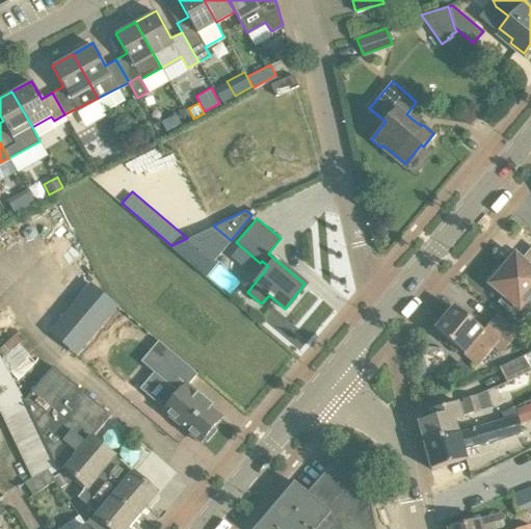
[(171,245),(206,276),(216,263),(213,261),(187,238),(171,245)]
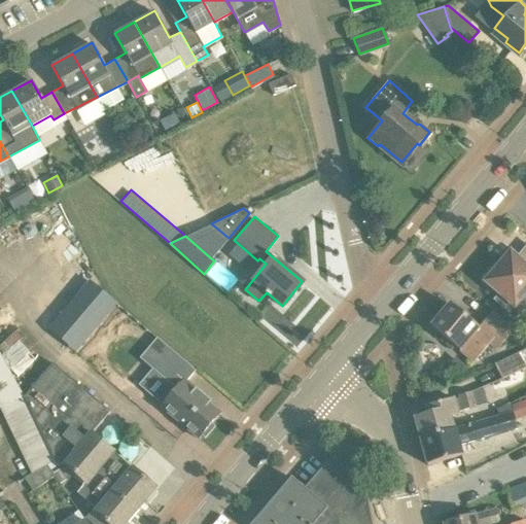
[(525,290),(525,244),(516,256),(510,251),(497,267),(493,264),(484,275),(488,278),(486,280),(499,291),(494,299),(509,310),(514,304),(515,305),(525,290)]
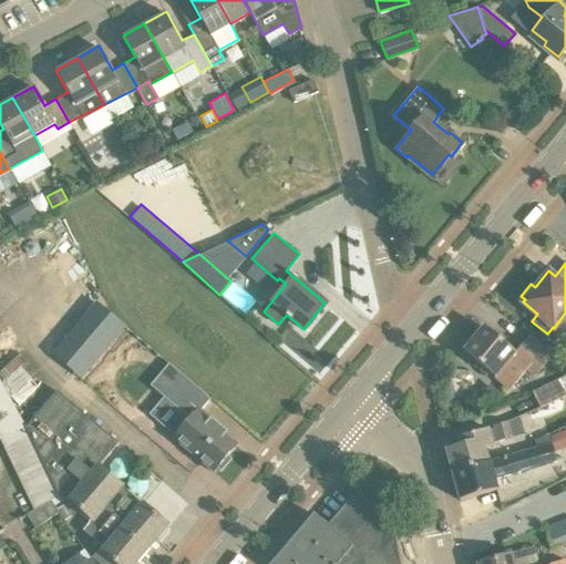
[(530,334),(514,351),(484,326),(463,350),(508,388),(528,365),(536,371),(552,354),(530,334)]
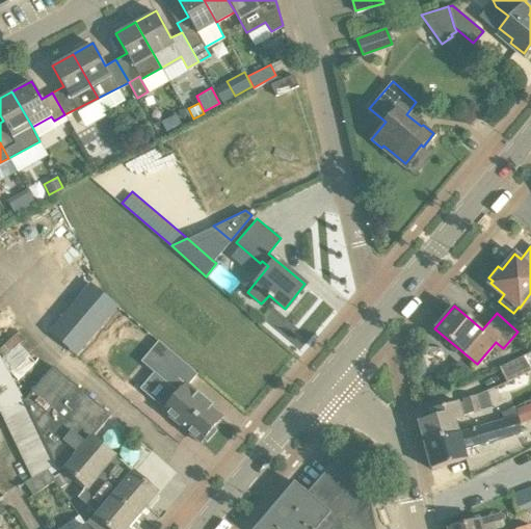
[(188,381),(196,373),(157,340),(148,350),(177,375),(160,395),(170,403),(165,408),(202,440),(206,434),(210,438),(216,430),(213,427),(223,415),(208,401),(209,399),(188,381)]
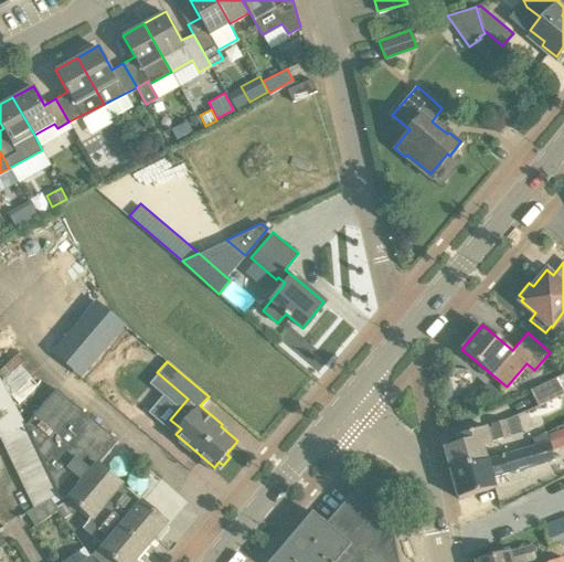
[(563,391),(563,370),(529,389),(538,405),(563,391)]
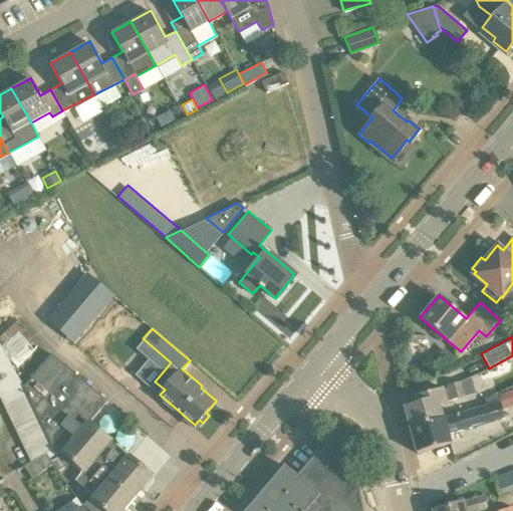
[(457,359),(444,346),(436,355),(450,367),(457,359)]
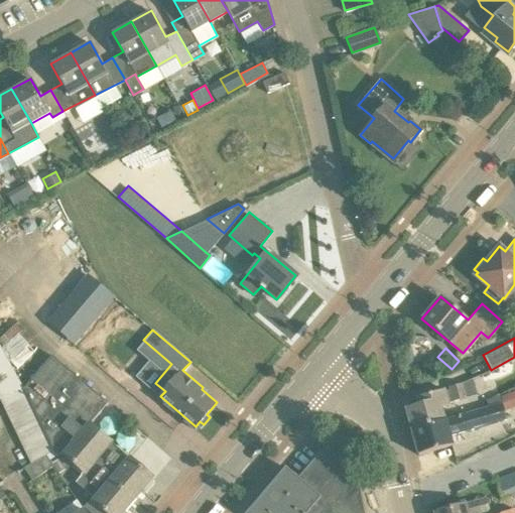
[(0,370),(11,365),(5,353),(0,355),(0,370)]
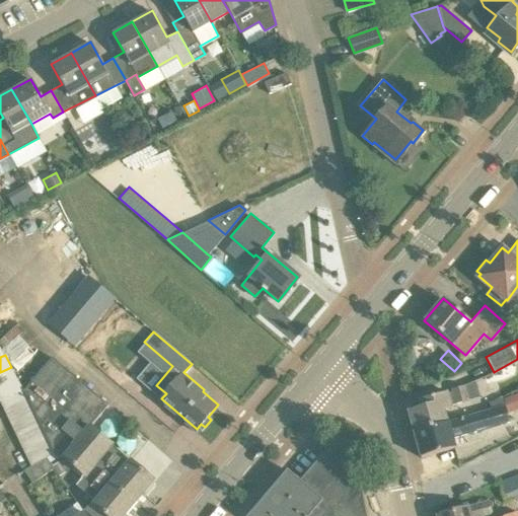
[(48,439),(54,452),(56,458),(60,457),(87,425),(89,426),(108,404),(52,356),(23,389),(23,390),(29,402),(33,411),(35,415),(42,427),(48,439)]
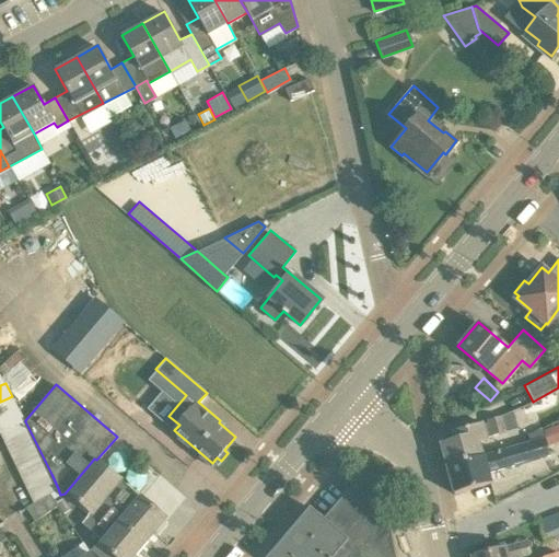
[(0,418),(19,408),(12,396),(0,402),(0,418)]
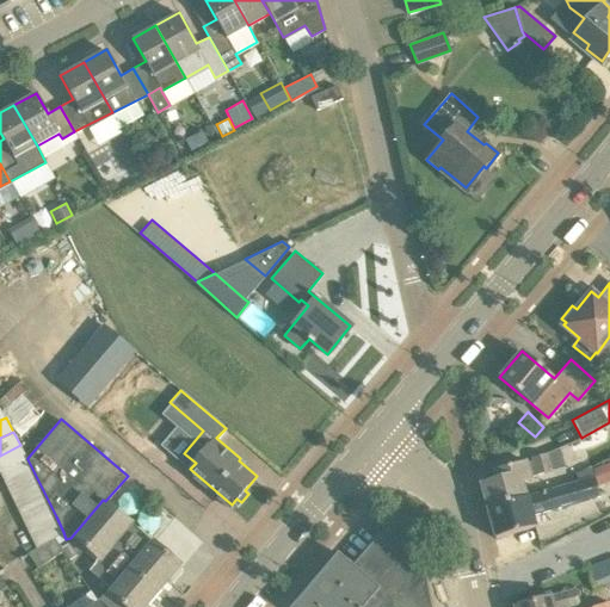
[(0,472),(28,459),(28,458),(20,445),(0,456),(0,472)]
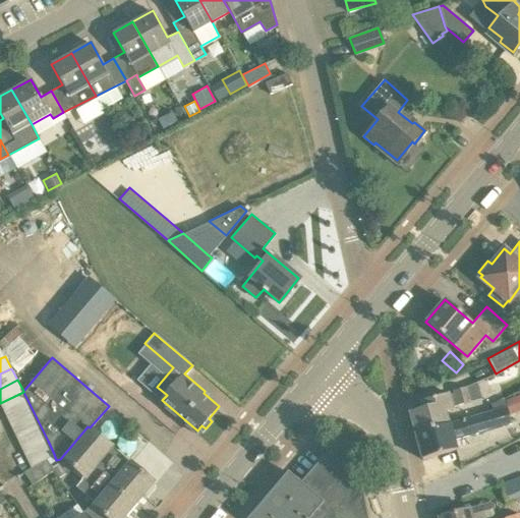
[(452,389),(452,391),(420,400),(421,407),(408,410),(414,433),(449,422),(446,410),(453,408),(452,405),(470,400),(466,386),(452,389)]
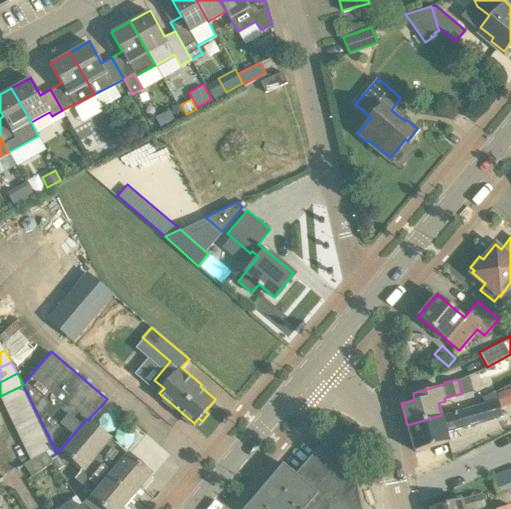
[(29,397),(23,385),(0,396),(6,408),(29,397)]
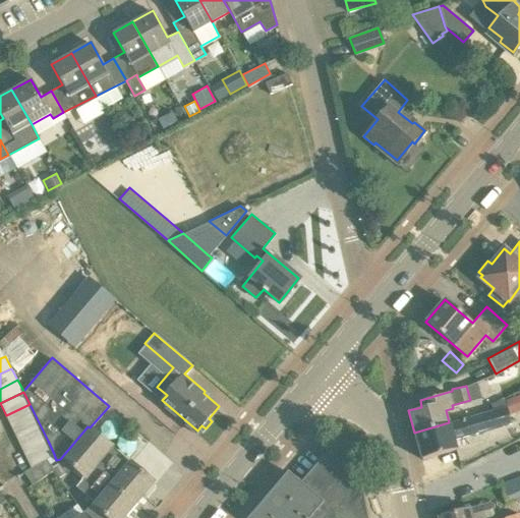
[(504,398),(506,407),(508,413),(519,409),(514,395),(504,398)]
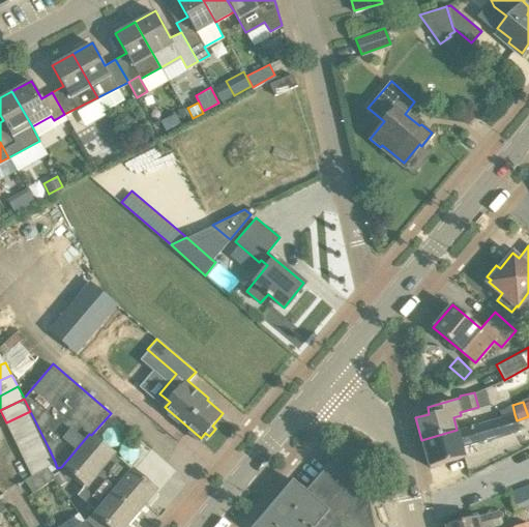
[(6,422),(12,436),(36,423),(34,419),(30,411),(6,422)]
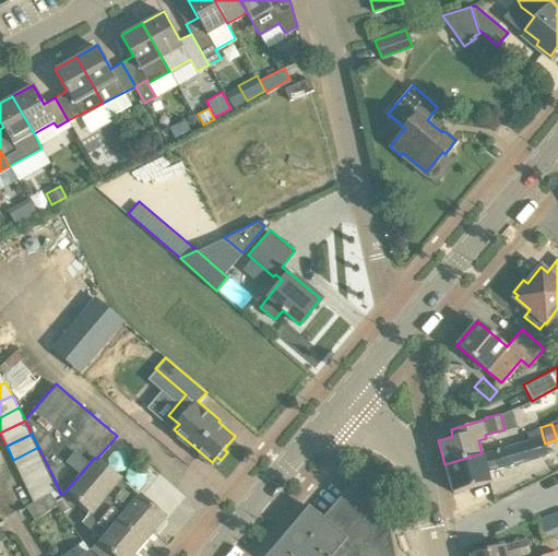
[(541,478),(534,458),(548,453),(543,437),(482,453),(444,464),(452,491),(491,480),(489,471),(511,464),(520,489),(541,478)]
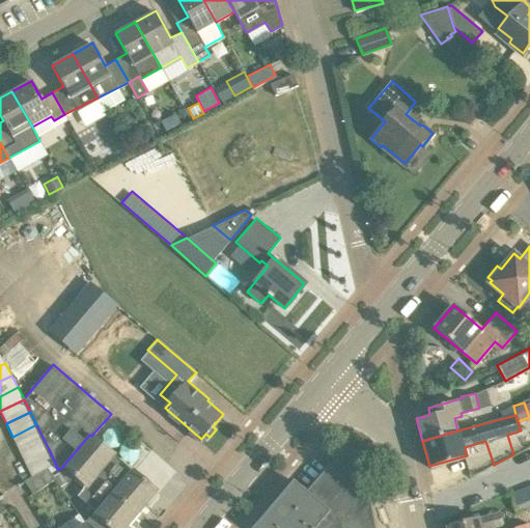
[(43,437),(36,424),(12,437),(19,449),(43,437)]
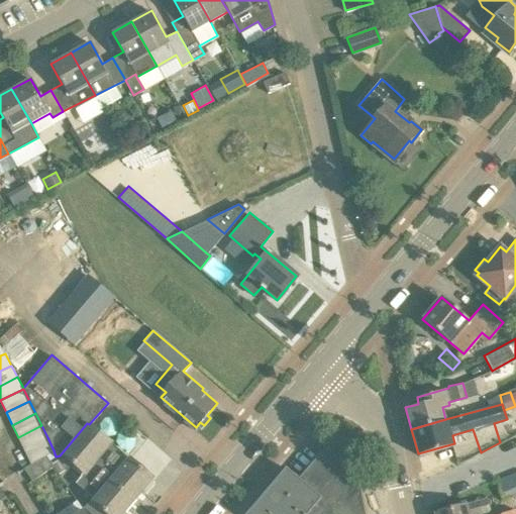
[(83,475),(75,483),(94,499),(92,500),(91,499),(85,507),(93,513),(121,513),(152,479),(89,424),(87,423),(60,455),(83,475)]
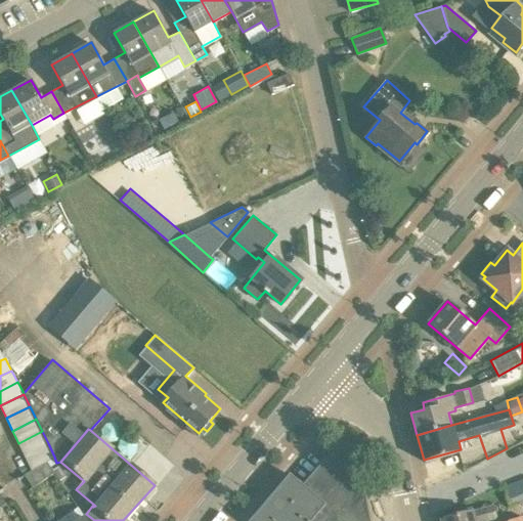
[(24,456),(48,443),(42,431),(18,443),(24,456)]
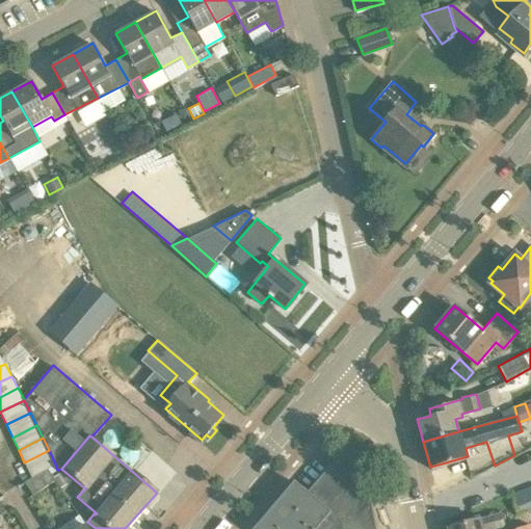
[(24,463),(31,477),(47,467),(47,468),(55,464),(49,450),(24,463)]
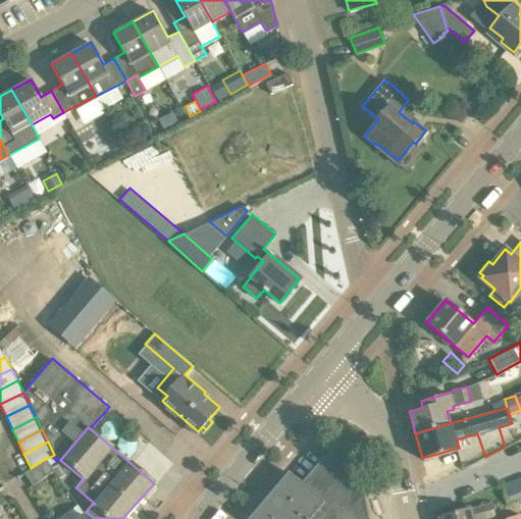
[(313,516),(310,518),(367,518),(363,494),(364,491),(323,457),(301,482),(304,485),(293,499),(313,516)]
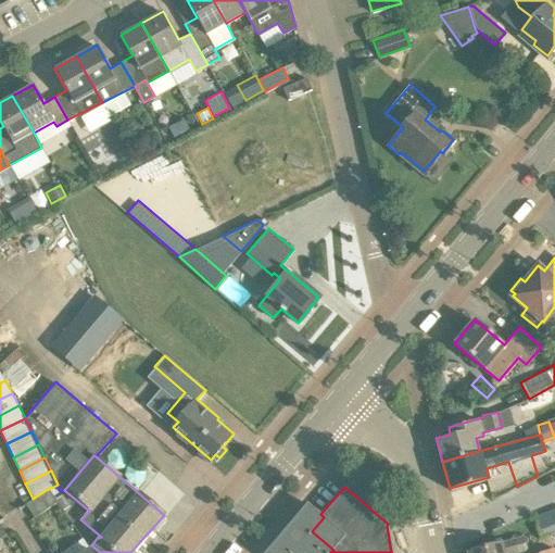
[(58,501),(49,489),(49,488),(33,499),(25,503),(34,516),(58,501)]
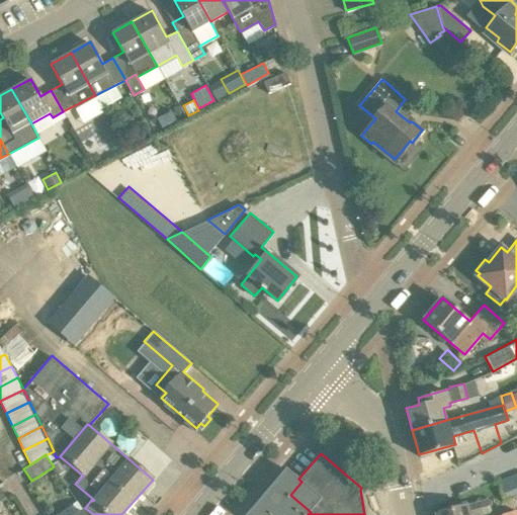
[(308,514),(311,512),(290,495),(302,482),(298,479),(285,468),(246,514),(308,514)]
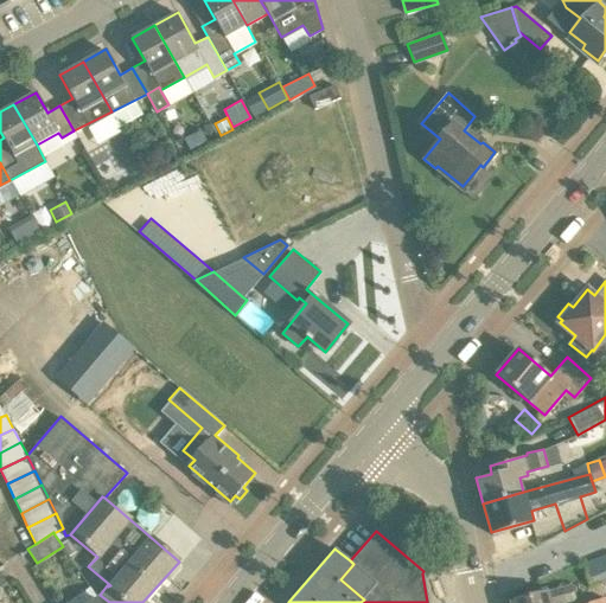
[(591,583),(605,577),(605,552),(582,563),(591,583)]
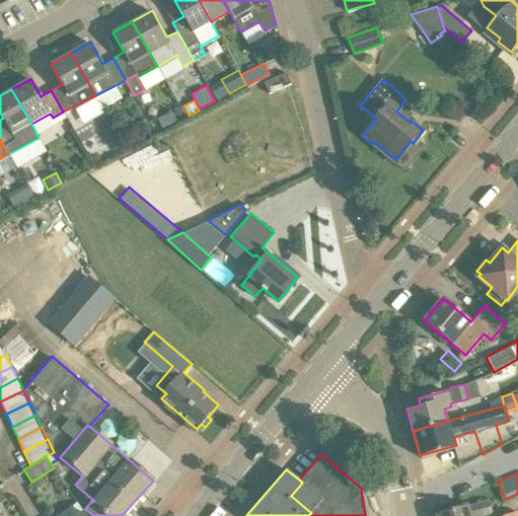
[(436,515),(493,515),(491,506),(483,508),(481,502),(468,505),(467,502),(449,507),(450,511),(436,515)]
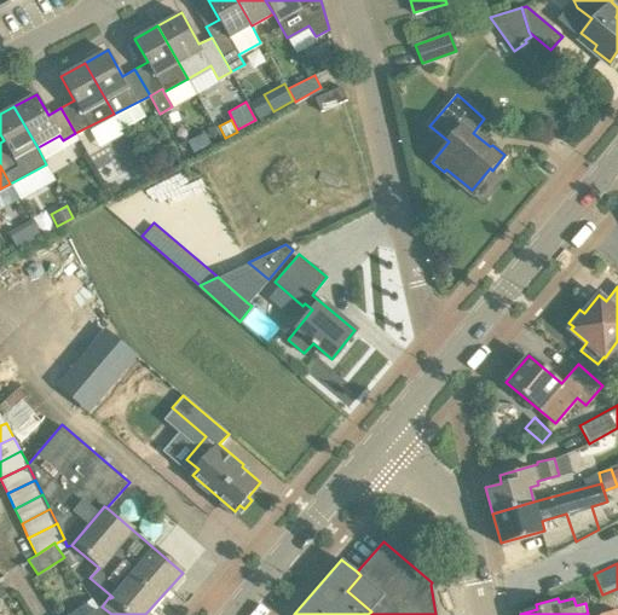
[(67,614),(102,614),(92,599),(67,614)]
